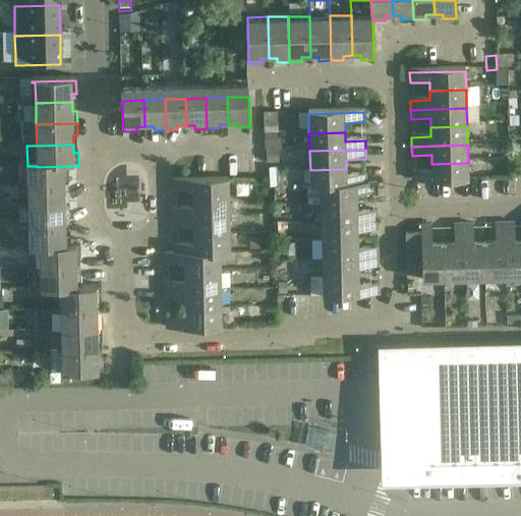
[(468,163),(431,164),(432,173),(412,174),(412,183),(419,183),(429,183),(440,183),(449,183),(459,182),(468,182),(468,163)]
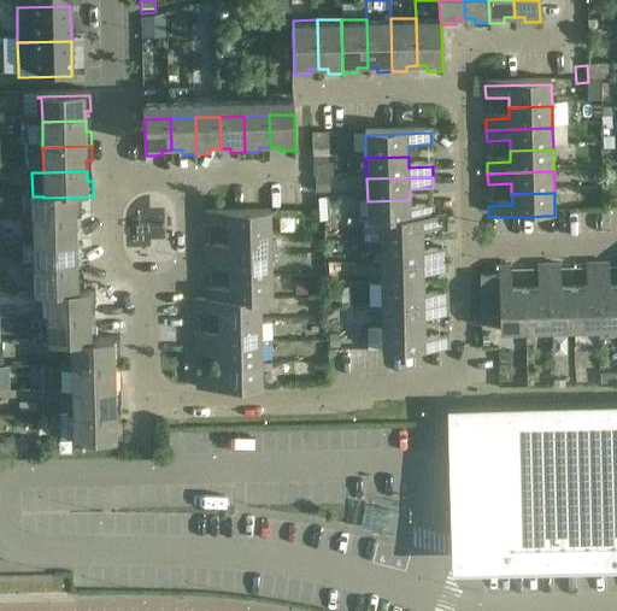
[(27,197),(28,223),(77,222),(77,211),(82,211),(82,197),(43,198),(43,197),(33,197),(27,197)]
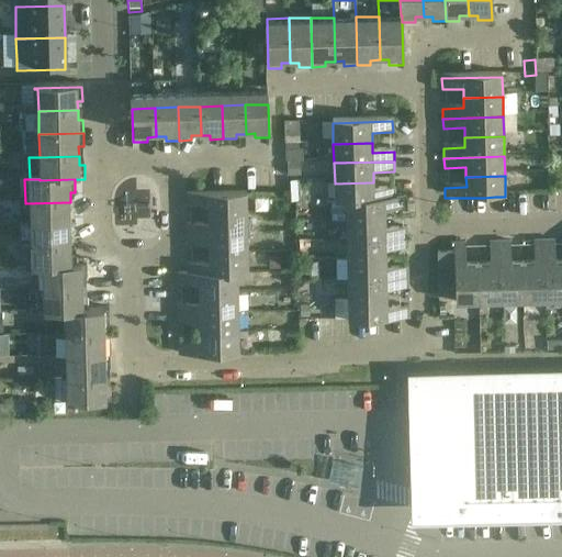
[(335,204),(346,203),(346,202),(395,201),(395,191),(373,192),(373,182),(335,184),(335,204)]
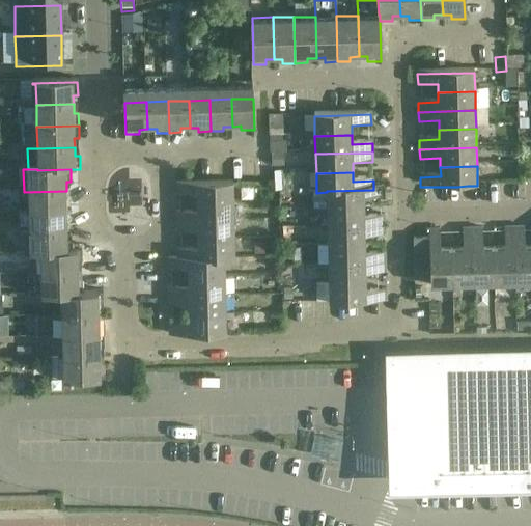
[(197,197),(197,206),(233,205),(233,186),(176,188),(176,197),(197,197)]
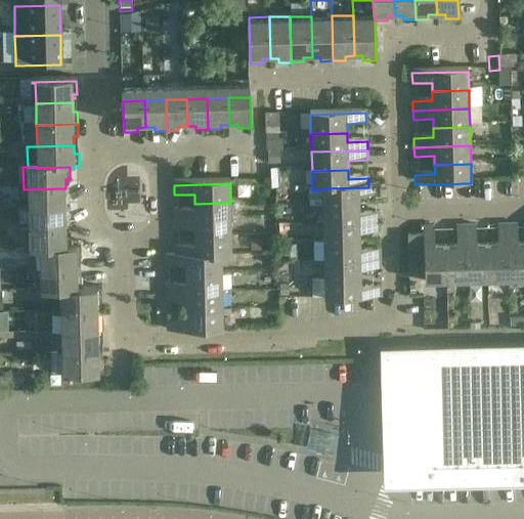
[(322,189),(322,208),(359,207),(359,198),(379,198),(379,187),(368,187),(322,188),(322,189)]
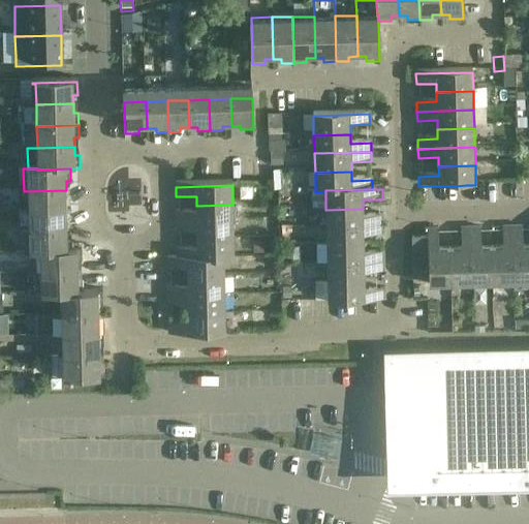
[(24,191),(24,212),(71,211),(70,198),(66,198),(66,190),(24,191)]
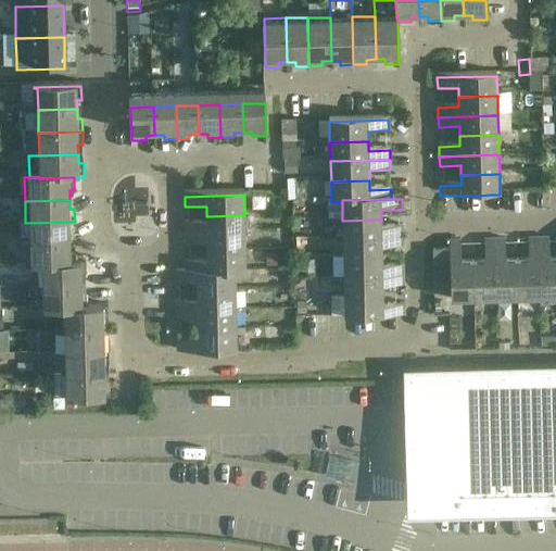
[(186,226),(186,236),(244,235),(244,215),(206,216),(206,225),(186,226)]
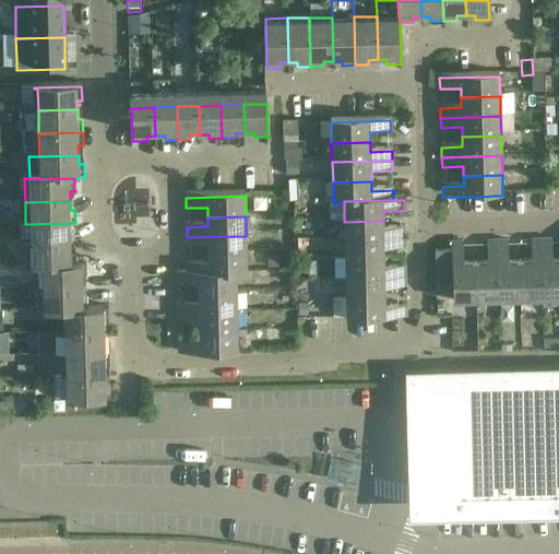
[(344,222),(345,242),(404,240),(404,231),(383,231),(383,221),(344,222)]
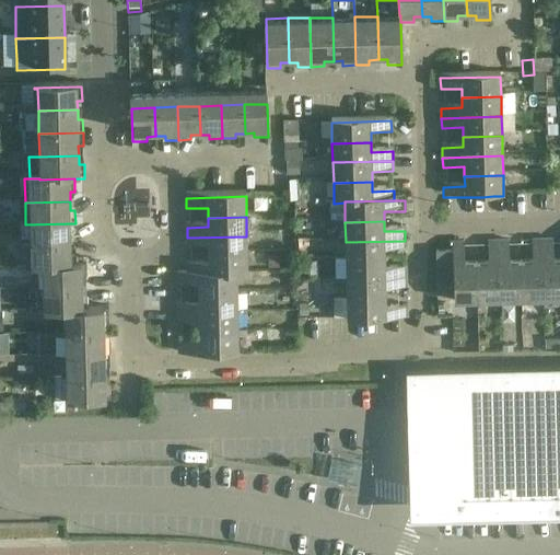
[(21,247),(26,246),(71,245),(70,236),(76,236),(76,223),(25,224),(21,224),(21,247)]
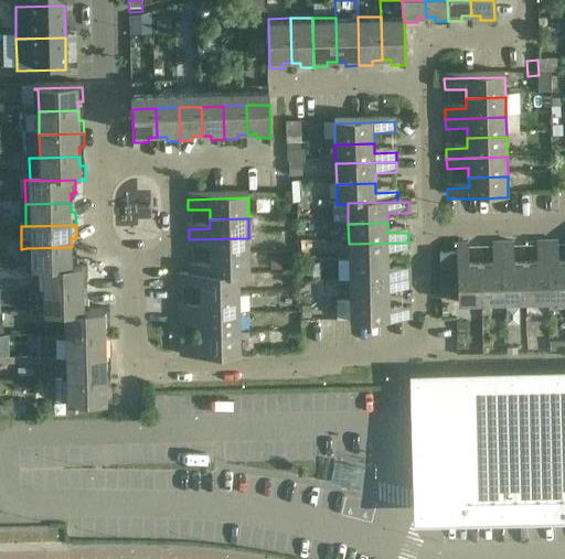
[(210,249),(211,259),(248,258),(248,238),(189,239),(189,250),(210,249)]
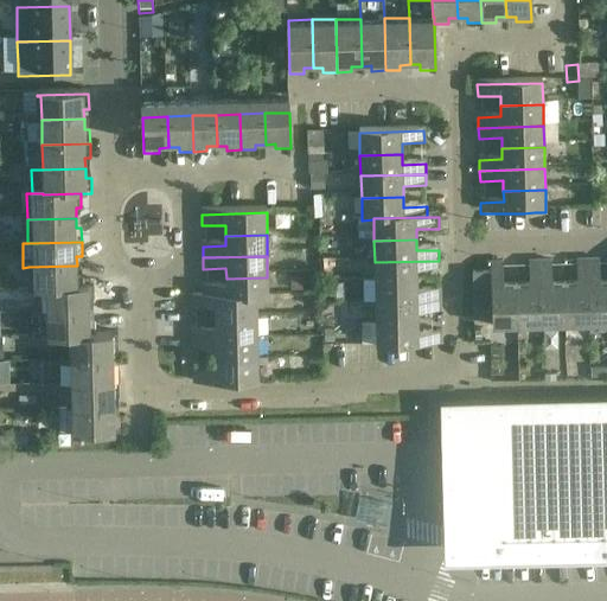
[(375,262),(375,283),(417,282),(416,272),(440,272),(439,261),(375,262)]
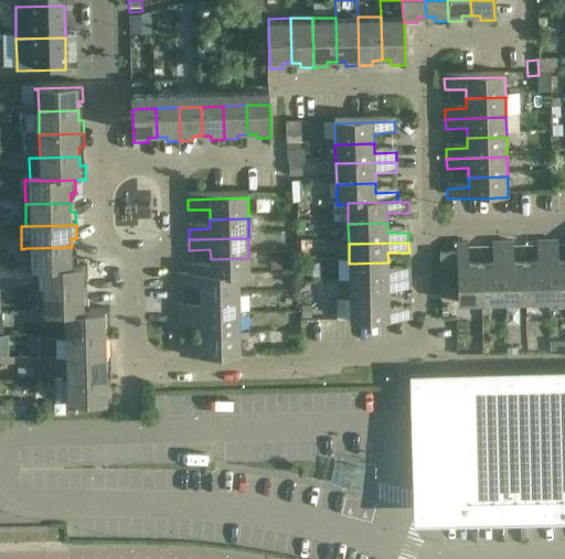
[(537,267),(525,267),(526,307),(548,305),(547,245),(537,246),(537,267)]
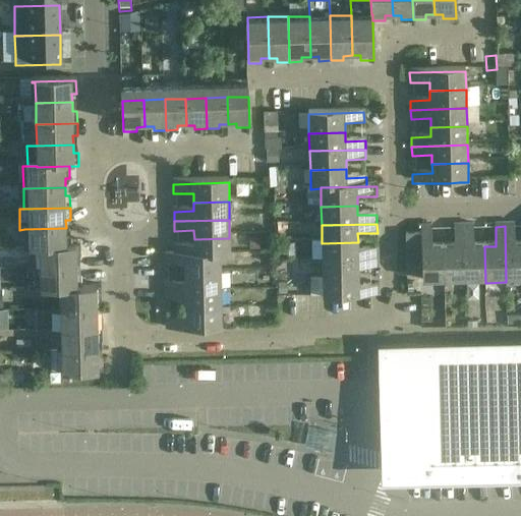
[(514,226),(505,226),(506,282),(520,282),(520,245),(515,245),(514,226)]
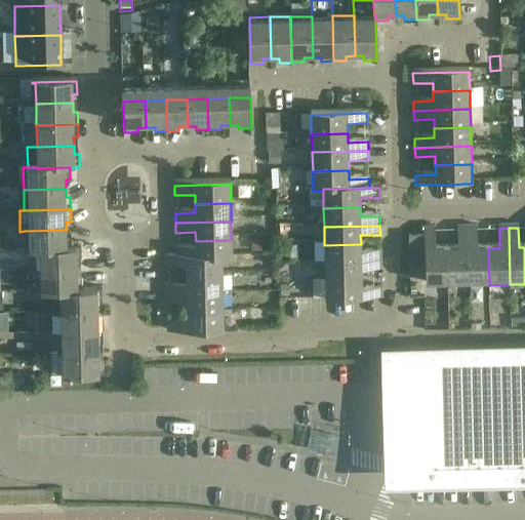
[(457,249),(446,249),(447,286),(469,286),(467,229),(457,230),(457,249)]
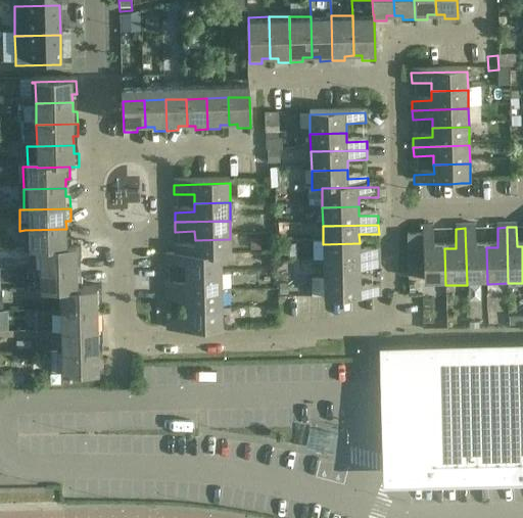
[(474,228),(465,228),(467,285),(487,284),(486,247),(475,248),(474,228)]
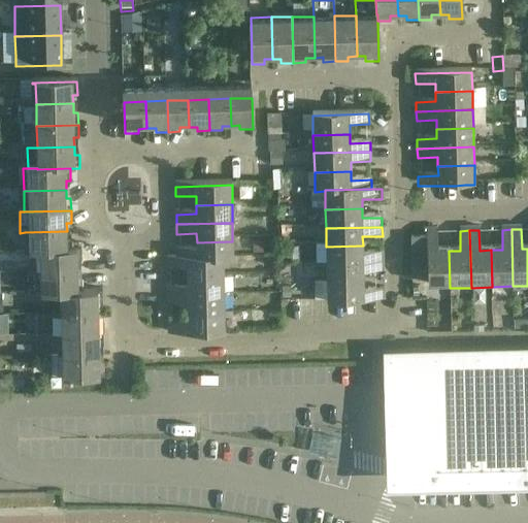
[(25,254),(35,254),(35,253),(71,252),(71,239),(67,240),(67,231),(25,232),(25,254)]
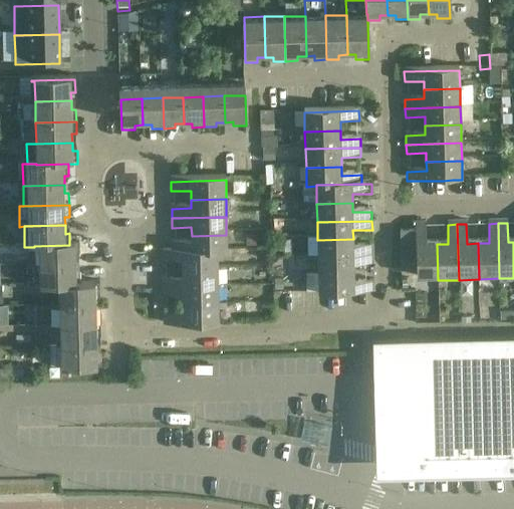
[(417,266),(417,281),(438,280),(437,244),(426,244),(426,225),(416,226),(416,233),(400,234),(401,258),(401,266),(417,266)]
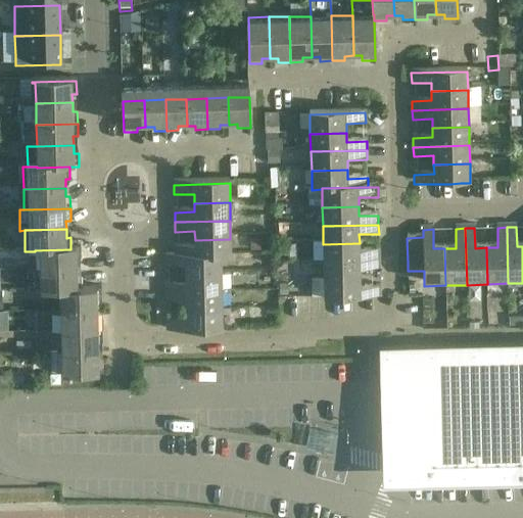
[(176,249),(176,257),(221,256),(221,257),(231,257),(230,239),(195,240),(195,249),(176,249)]
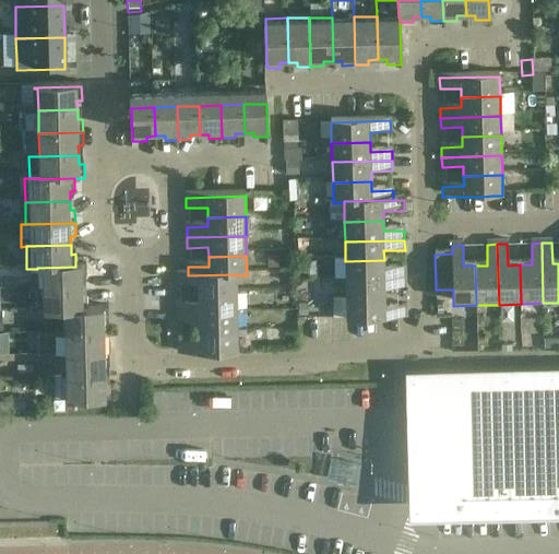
[(345,261),(345,281),(405,280),(405,269),(384,270),(384,260),(345,261)]
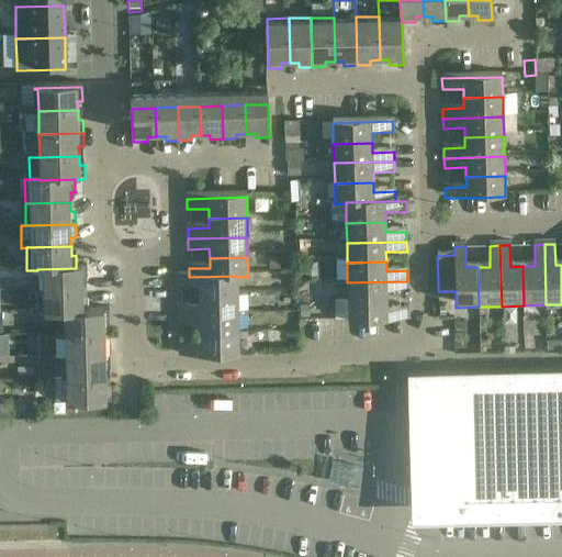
[(37,270),(37,292),(83,291),(82,282),(88,282),(87,268),(76,268),(37,269),(37,270)]
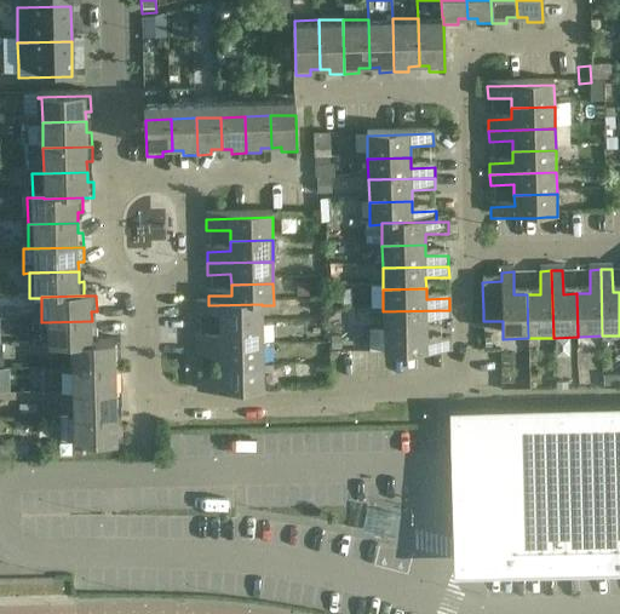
[(220,317),(220,328),(263,327),(262,305),(262,304),(208,305),(196,307),(196,317),(220,317)]
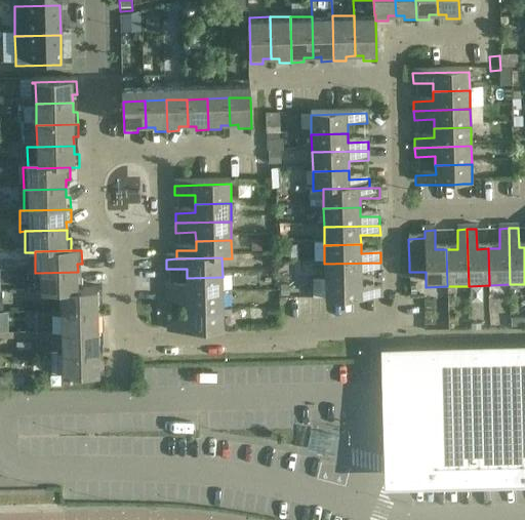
[(324,264),(325,282),(361,281),(361,272),(380,272),(380,263),(324,264)]
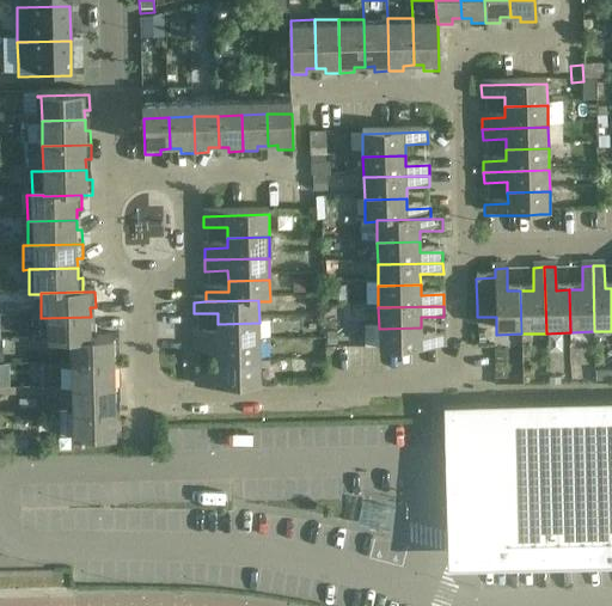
[(42,343),(65,343),(65,341),(96,341),(96,326),(91,326),(91,317),(41,318),(42,343)]
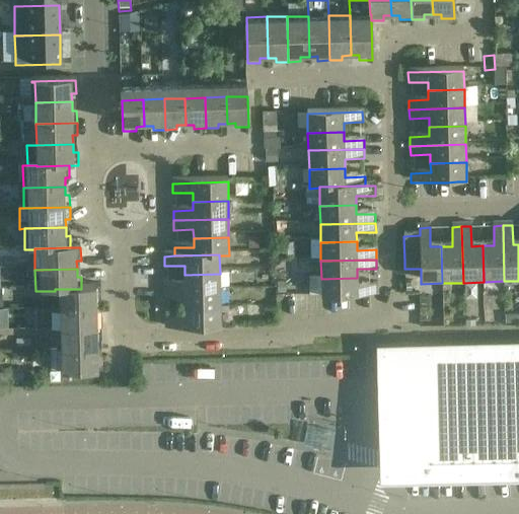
[(165,284),(165,294),(220,292),(220,274),(184,275),(184,284),(165,284)]
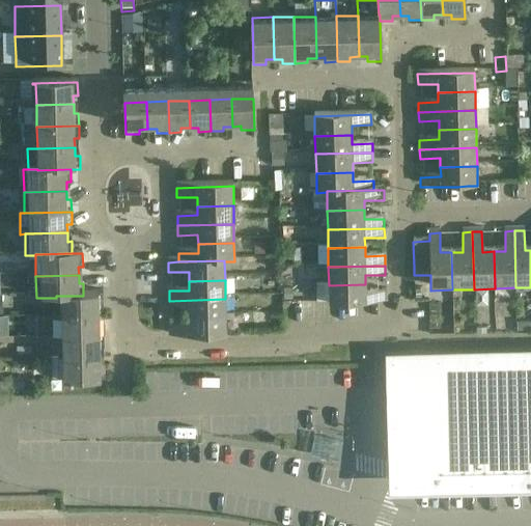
[(365,284),(329,285),(329,305),(386,303),(386,293),(366,294),(365,284)]
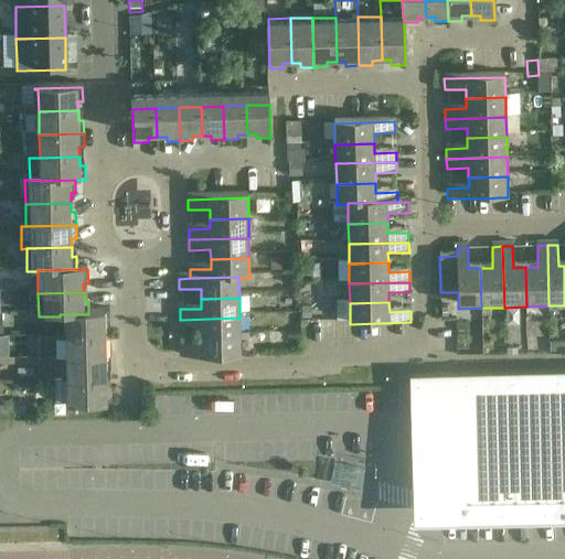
[(60,316),(61,339),(105,337),(105,329),(110,328),(109,314),(88,314),(60,314),(60,316)]
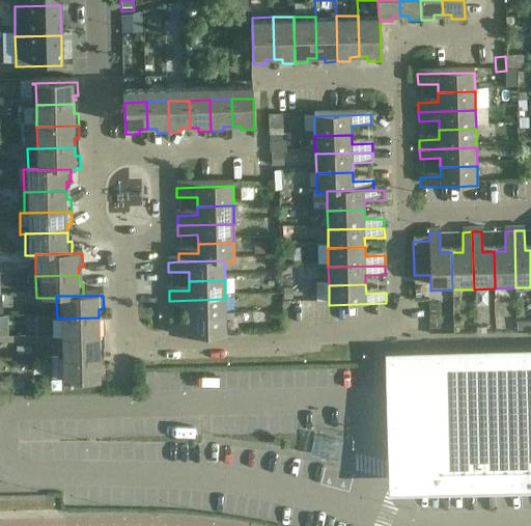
[(189,309),(190,319),(226,317),(225,299),(169,301),(169,310),(189,309)]
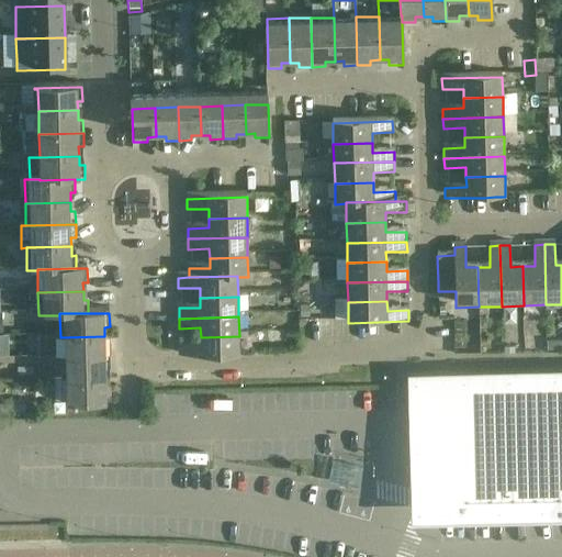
[(60,337),(60,359),(110,358),(110,345),(105,345),(104,336),(60,337)]
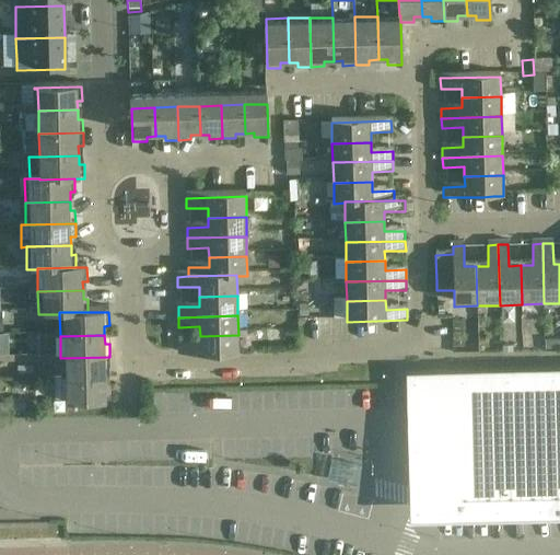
[(238,335),(200,336),(200,346),(178,346),(179,357),(238,356),(238,335)]
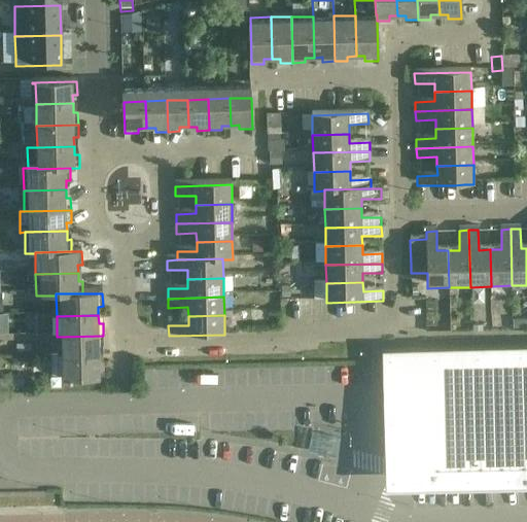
[(57,337),(57,356),(58,358),(99,357),(99,348),(104,348),(103,336),(57,337)]
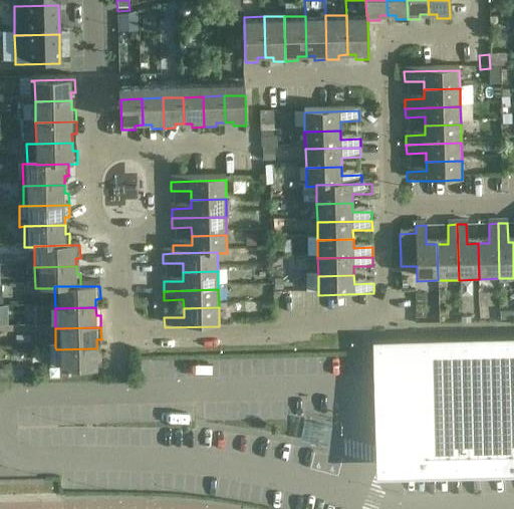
[(412,470),(412,477),(513,474),(513,340),(502,341),(497,341),(423,343),(418,343),(417,343),(372,344),(372,347),(380,346),(383,457),(399,470),(412,470)]
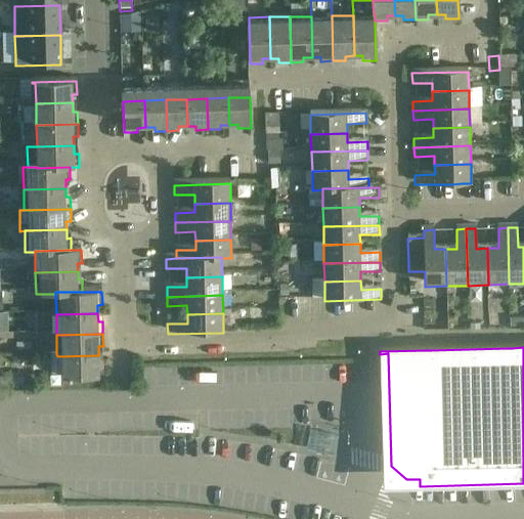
[(57,356),(56,354),(50,354),(51,377),(62,377),(62,389),(99,388),(99,380),(99,376),(103,376),(103,363),(99,363),(98,355),(57,356)]
